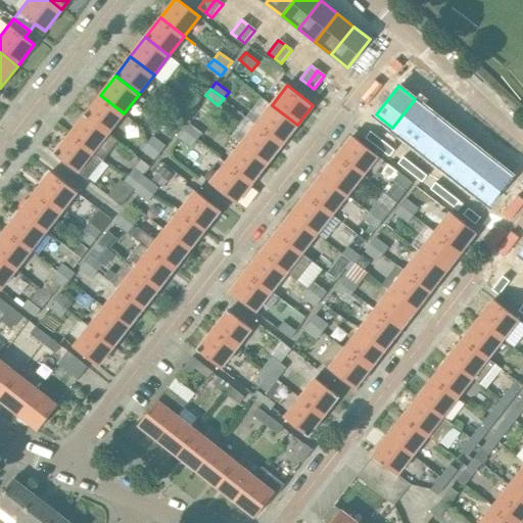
[(183,98),(195,107),(201,100),(189,91),(183,98)]
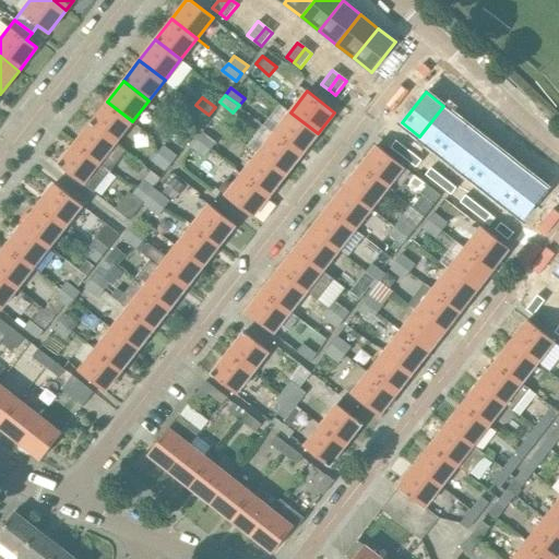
[(132,121),(107,102),(91,122),(116,142),(132,121)]
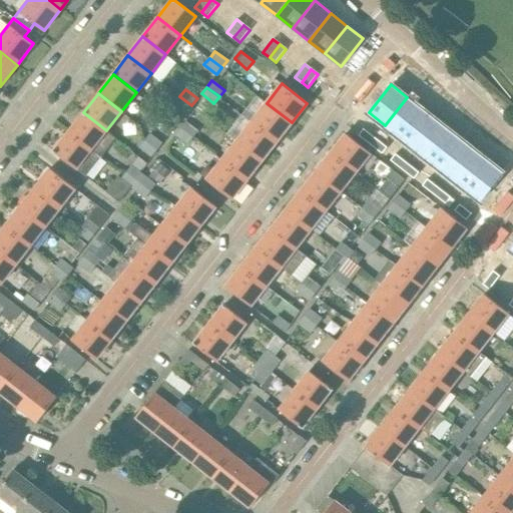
[(186,112),(191,105),(179,96),(174,102),(186,112)]
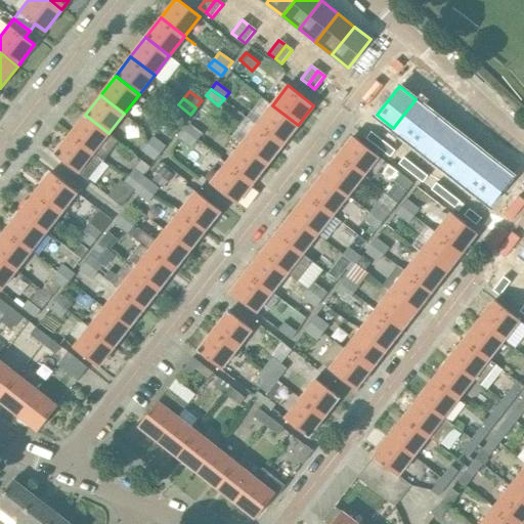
[(416,99),(393,128),(409,140),(432,113),(416,99)]
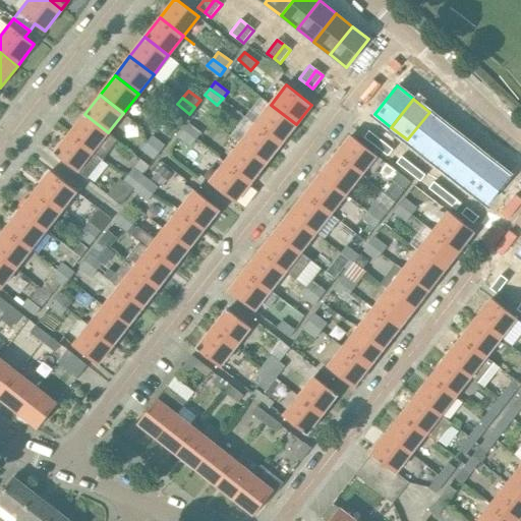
[(281,143),(296,124),(271,105),(255,124),(281,143)]
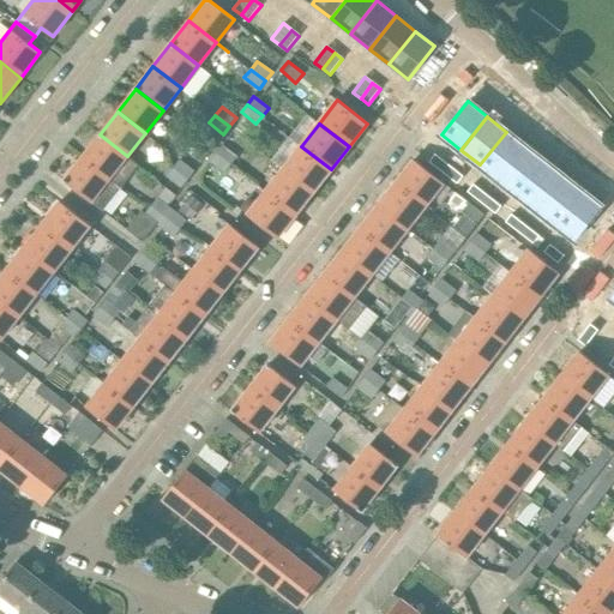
[(506,132),(480,164),(499,180),(525,146),(506,132)]
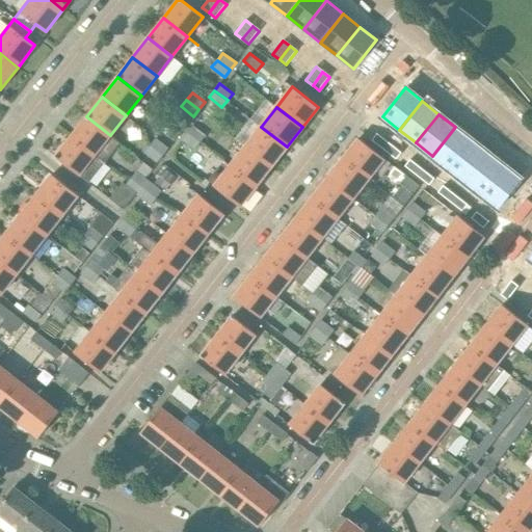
[(86,116),(71,136),(105,163),(120,143),(110,135),(86,116)]
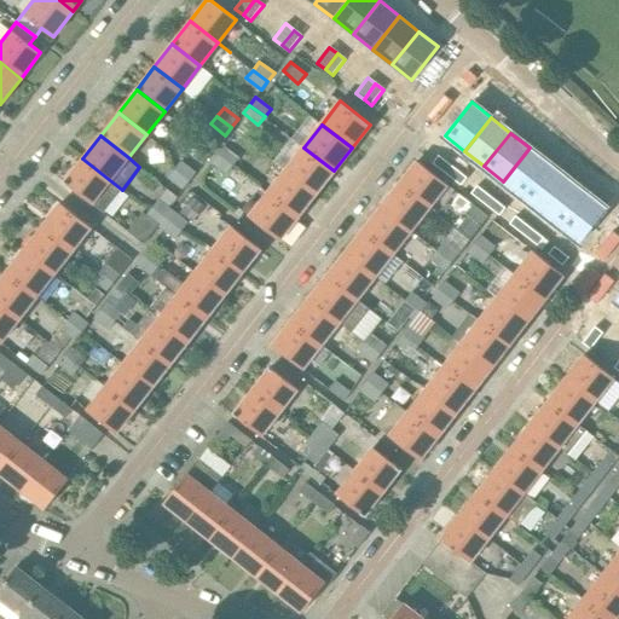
[(233,166),(239,157),(224,146),(218,154),(233,166)]
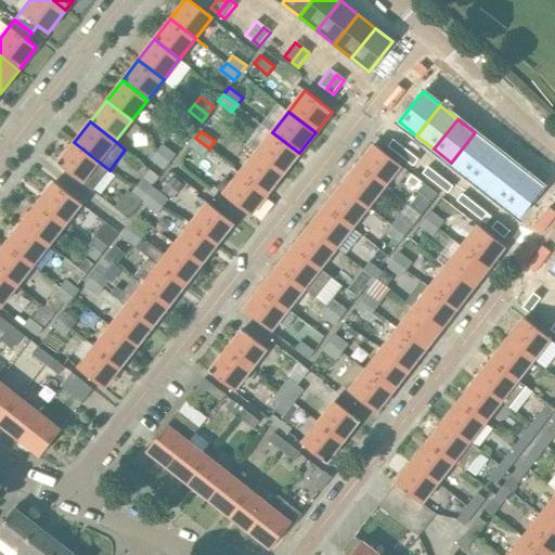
[(256,153),(283,173),(299,153),(272,132),(256,153)]
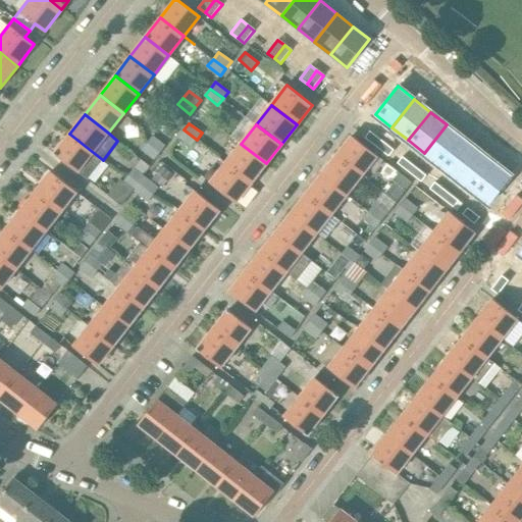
[(447,124),(424,153),(440,166),(463,138),(447,124)]
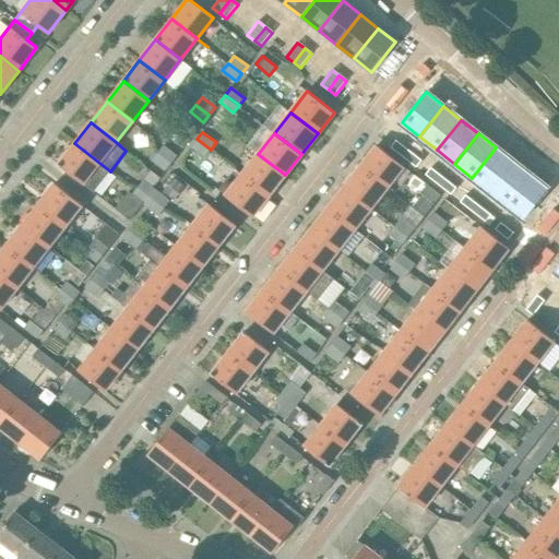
[(211,150),(197,139),(191,146),(204,157),(211,150)]
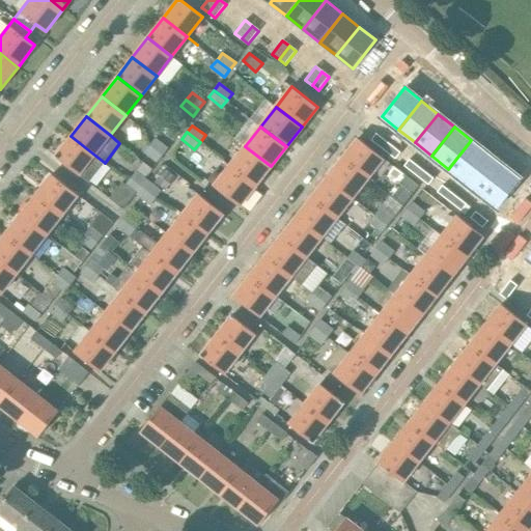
[(376,133),(371,139),(384,149),(389,142),(376,133)]
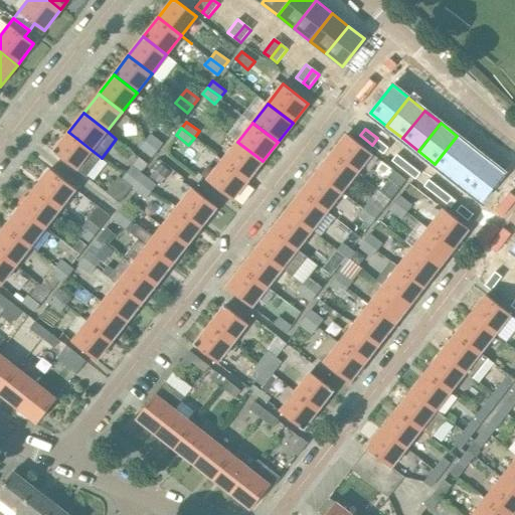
[(68,132),(53,152),(69,164),(87,177),(102,158),(68,132)]
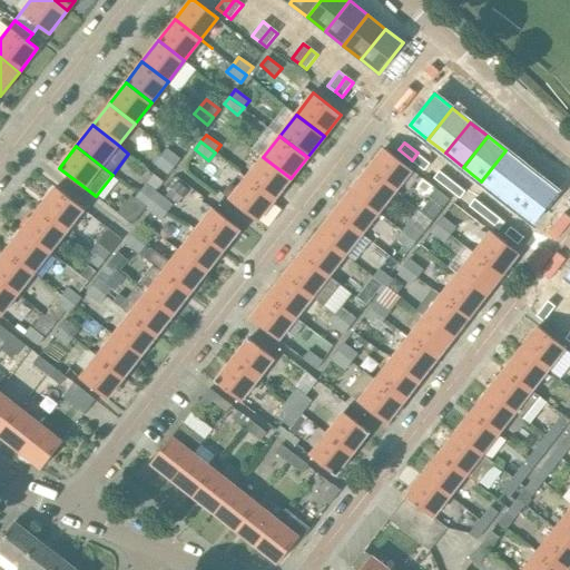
[(167,148),(155,164),(169,174),(180,159),(167,148)]
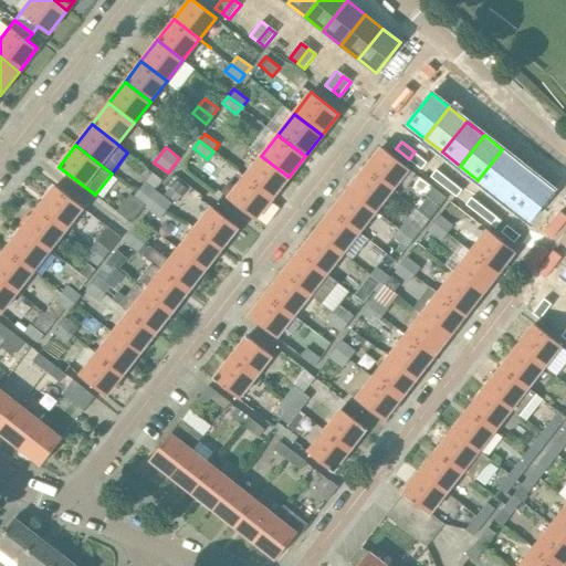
[(365,168),(392,190),(409,169),(381,147),(365,168)]
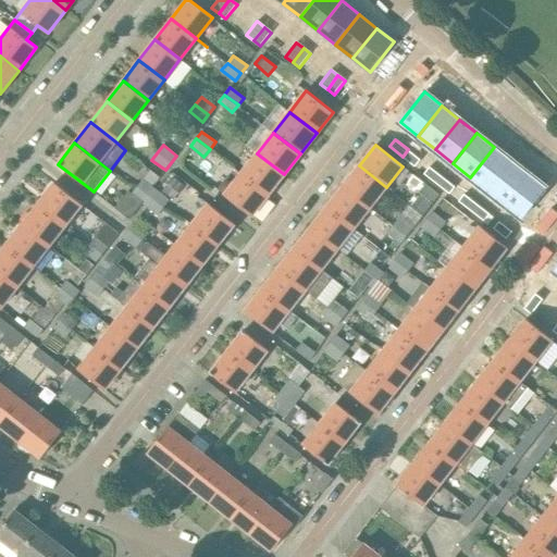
[(494,147),(470,177),(487,190),(511,161),(494,147)]
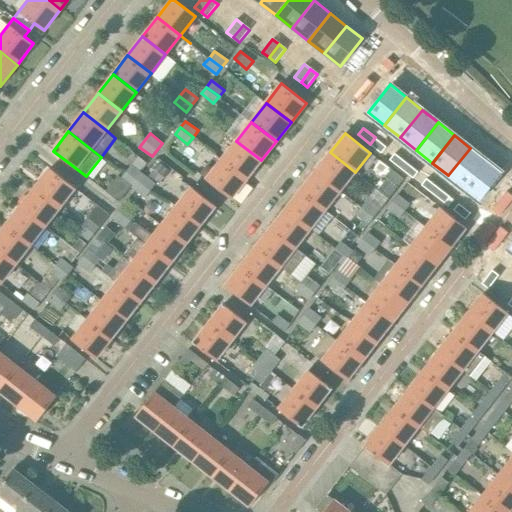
[(375,137),(370,144),(381,153),(387,146),(375,137)]
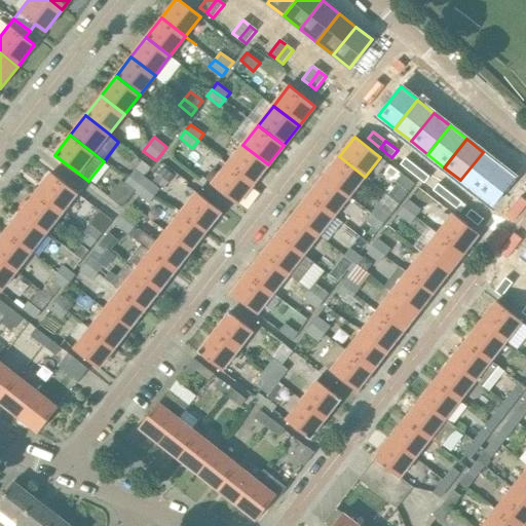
[(268,164),(242,145),(227,164),(254,184),(268,164)]
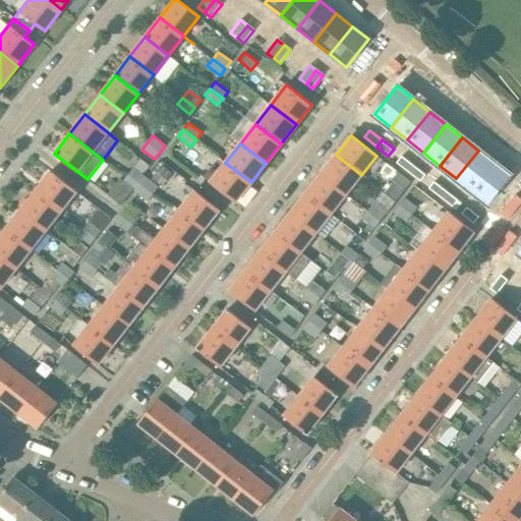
[(478,151),(456,178),(472,191),(495,163),(478,151)]
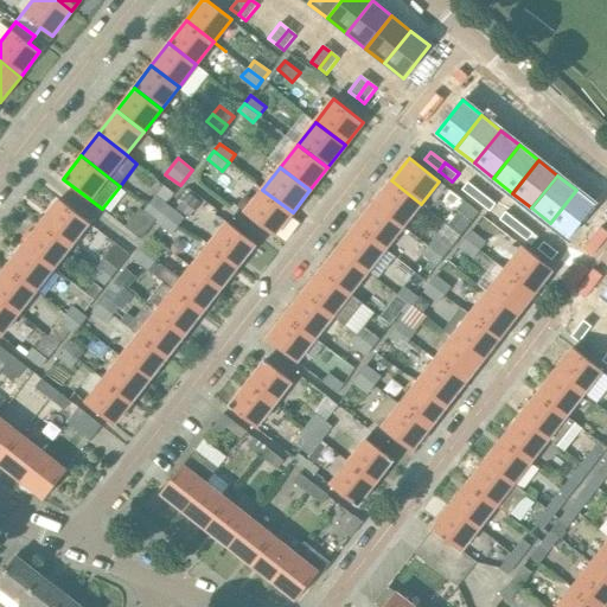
[(374,203),(403,227),(421,204),(391,180),(374,203)]
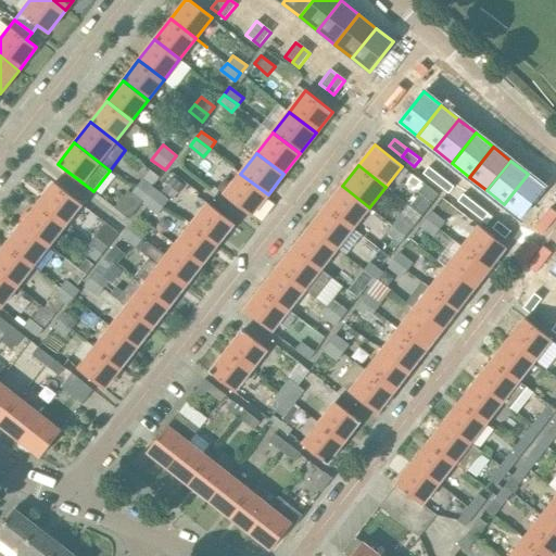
[(429,166),(424,173),(436,184),(442,176),(429,166)]
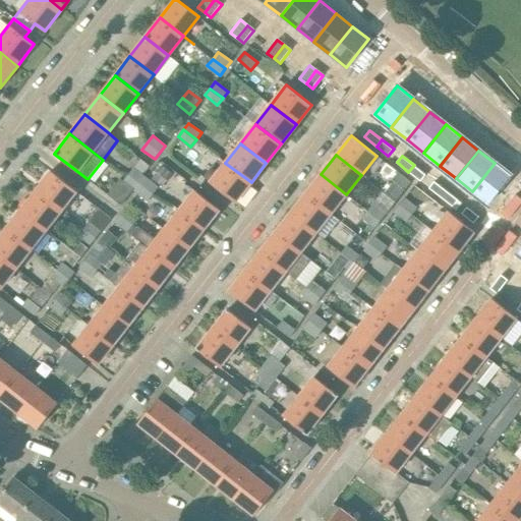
[(251,182),(225,163),(210,182),(236,203),(251,182)]
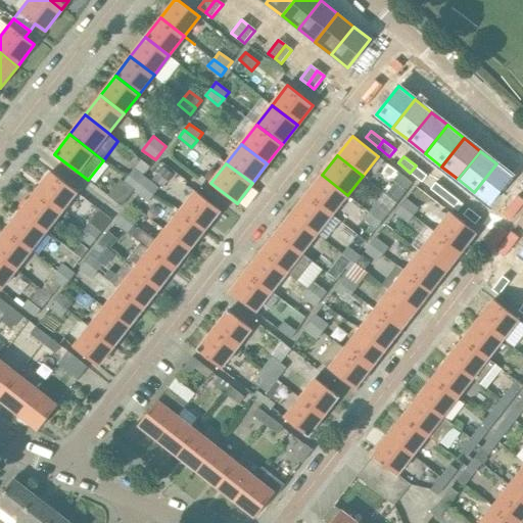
[(388,163),(381,173),(390,180),(396,171),(388,163)]
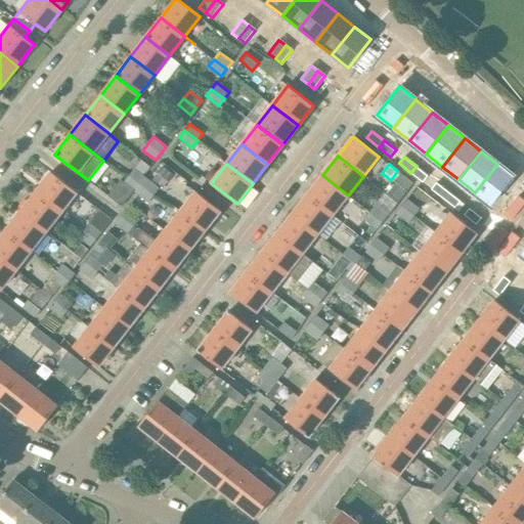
[(497,164),(475,192),(491,205),(514,177),(497,164)]
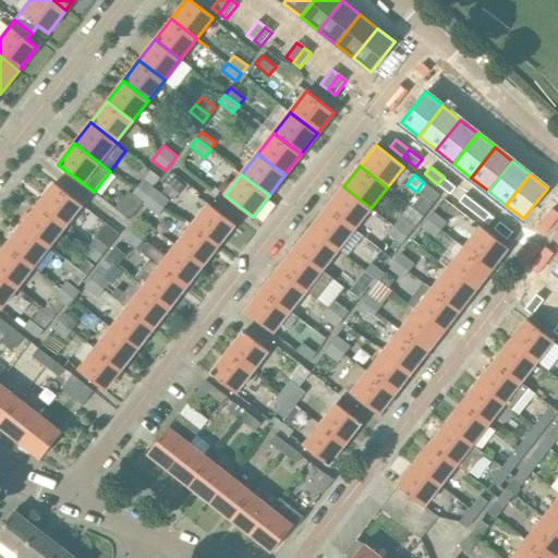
[(173,177),(162,191),(173,198),(184,185),(173,177)]
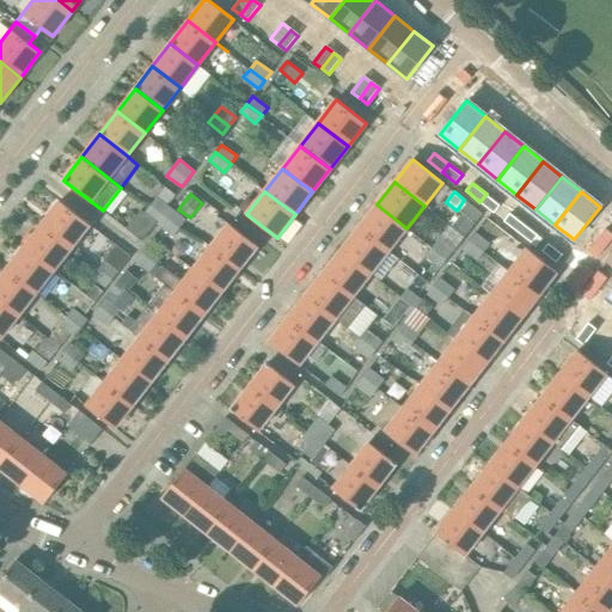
[(487,194),(479,202),(494,213),(500,206),(487,194)]
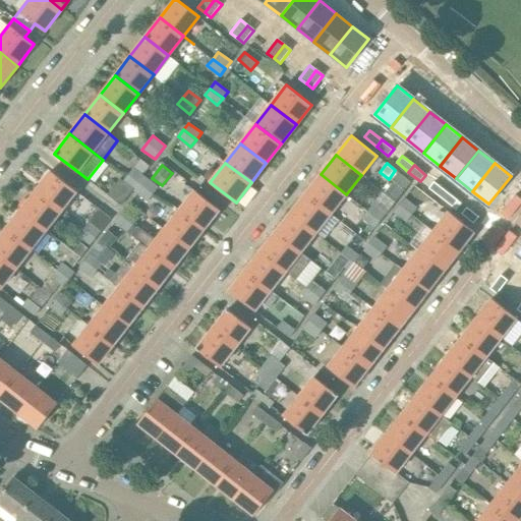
[(134,167),(128,174),(140,184),(147,177),(134,167)]
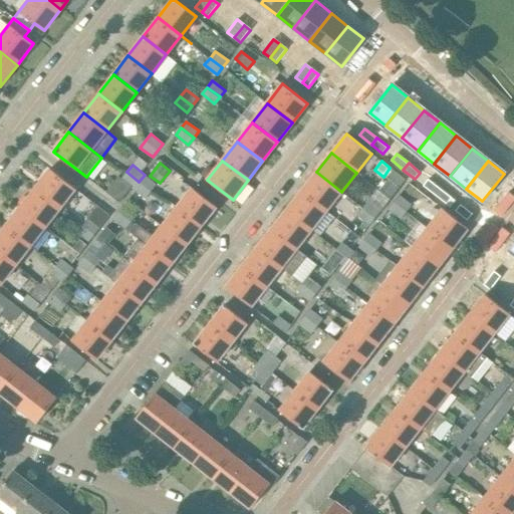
[(35,188),(60,208),(75,188),(50,169),(35,188)]
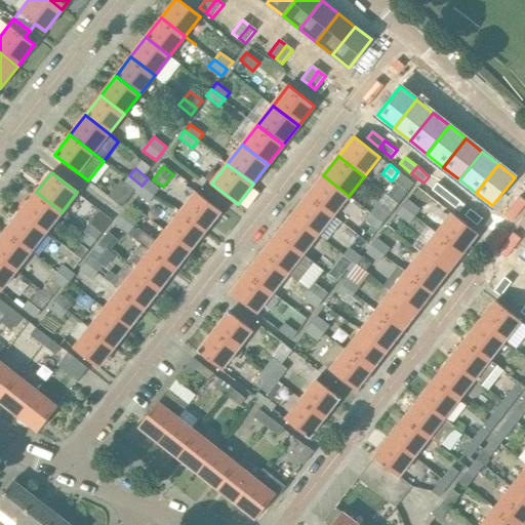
[(397,182),(388,194),(392,198),(399,203),(414,184),(401,173),(396,180),(397,182)]
